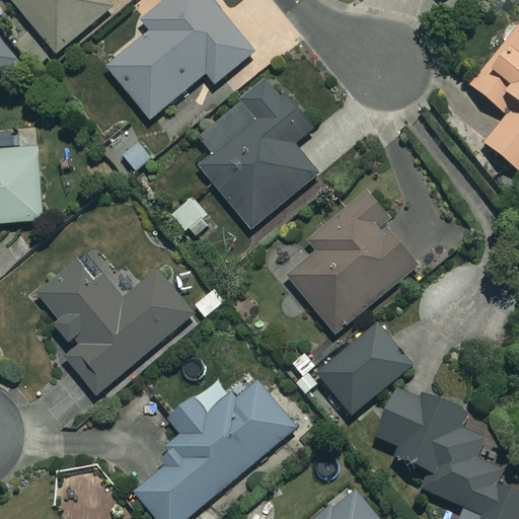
[(10,0),(56,55),(112,9),(104,0),(10,0)]
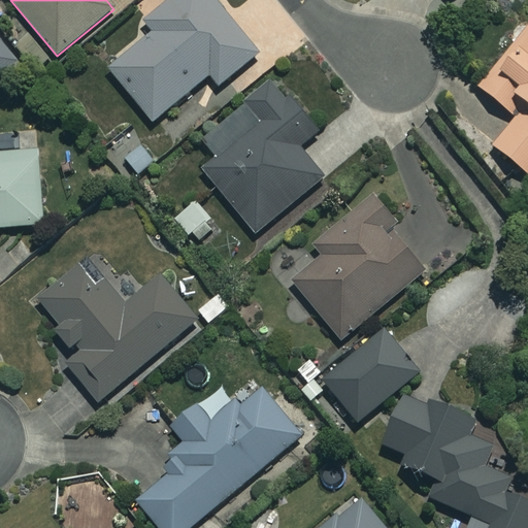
[(258,55),(213,0),(170,0),(145,21),(155,33),(109,68),(153,123),(209,76),(219,87),(258,55)]
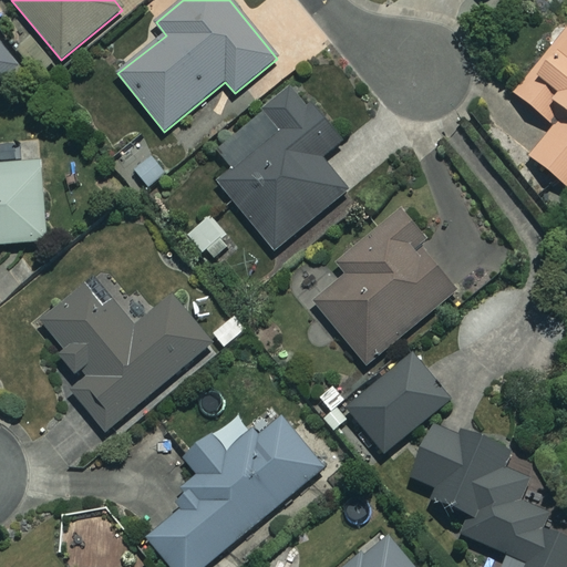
[(566,29),(514,94),(556,127),(531,157),(566,187),(566,29)]
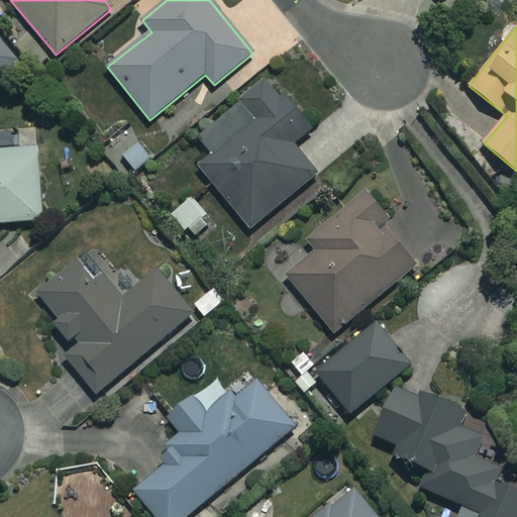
[(0,78),(25,59),(0,27),(0,78)]
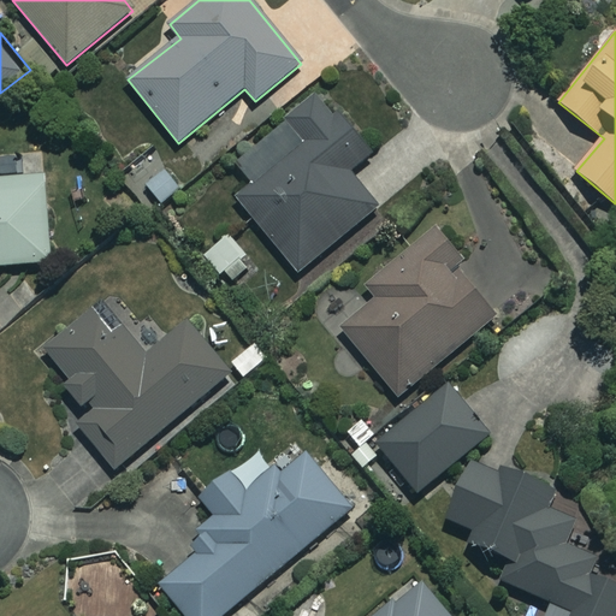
[(371,154),(324,96),(238,166),(254,184),(236,199),(297,273),(377,208),(348,172),(371,154)]
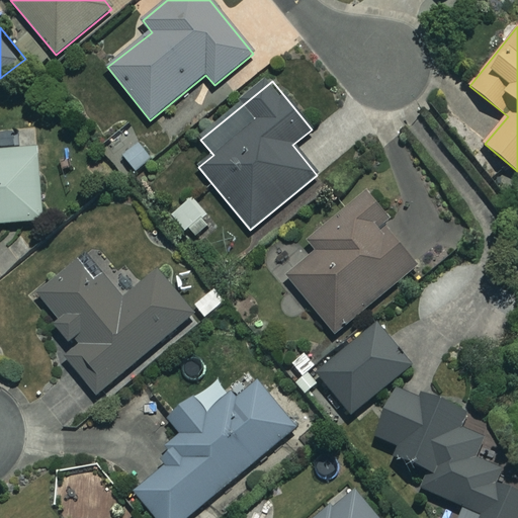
[(0,225),(44,221),(34,128),(0,132),(0,225)]
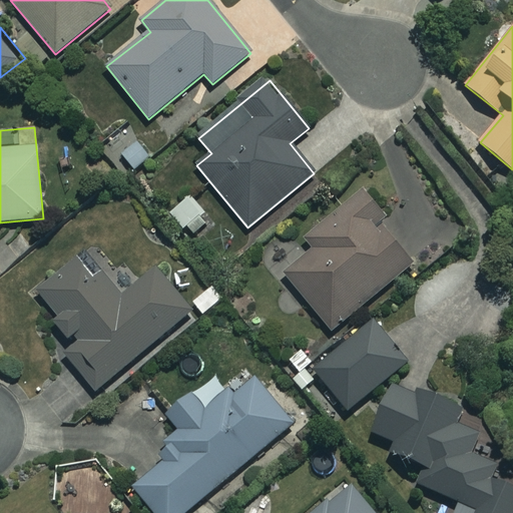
[(149,159),(130,132),(115,143),(134,170),(149,159)]
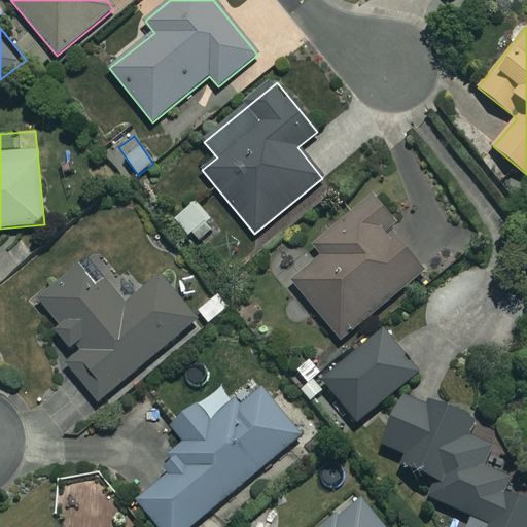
[(394,223),(372,195),(311,244),(321,256),(291,281),(340,341),(425,271),(390,227),(394,223)]
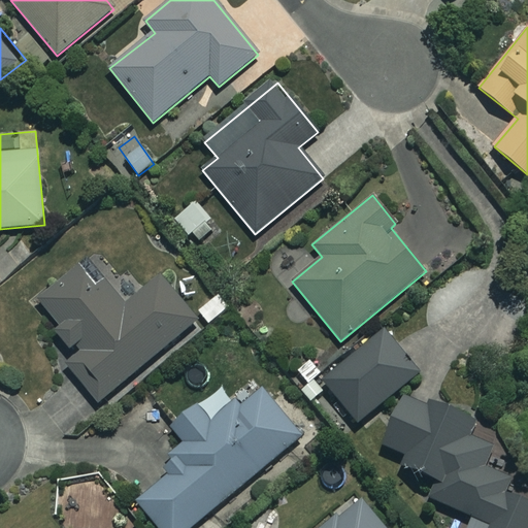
[(218,226),(194,200),(175,217),(199,242),(218,226)]
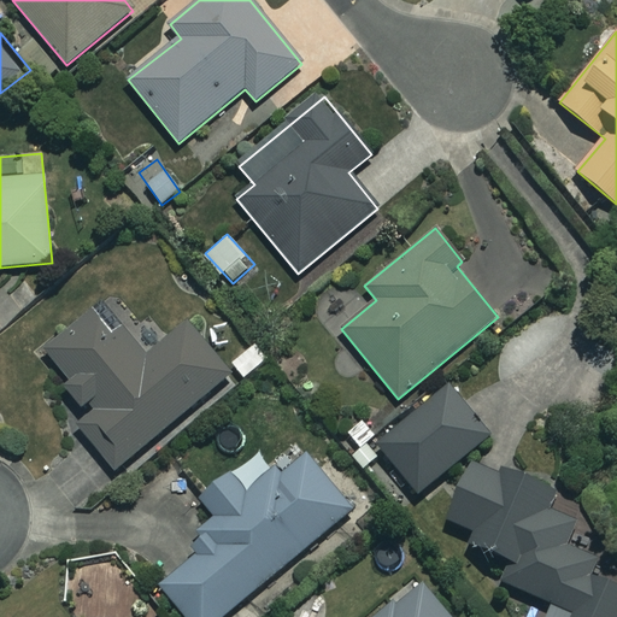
[(66,394),(86,418),(76,427),(115,472),(230,375),(187,324),(152,354),(106,301),(45,353),(74,388),(66,394)]
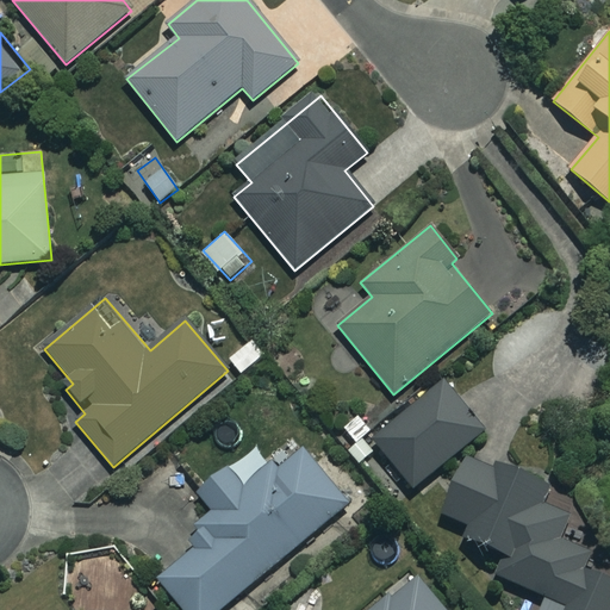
[(484,430),(444,381),(374,440),(414,487),(484,430)]
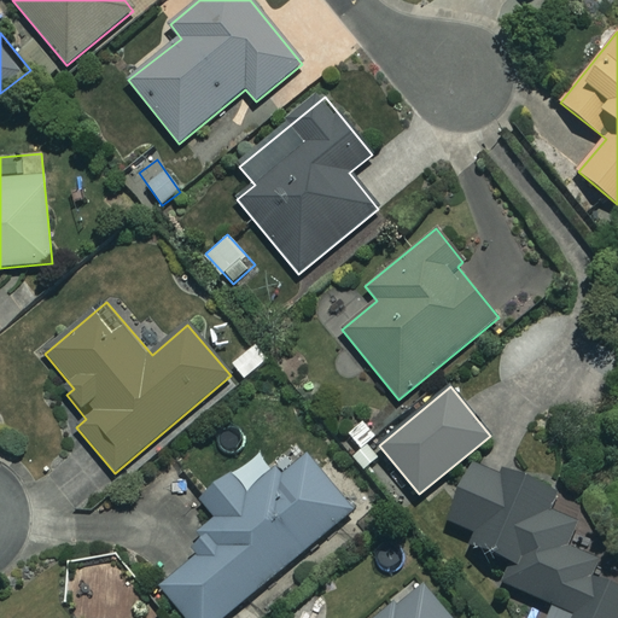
[(184,542),(199,561),(162,592),(184,617),(223,617),(353,511),(297,444),(248,487),(232,468),(198,497),(214,517),(184,542)]
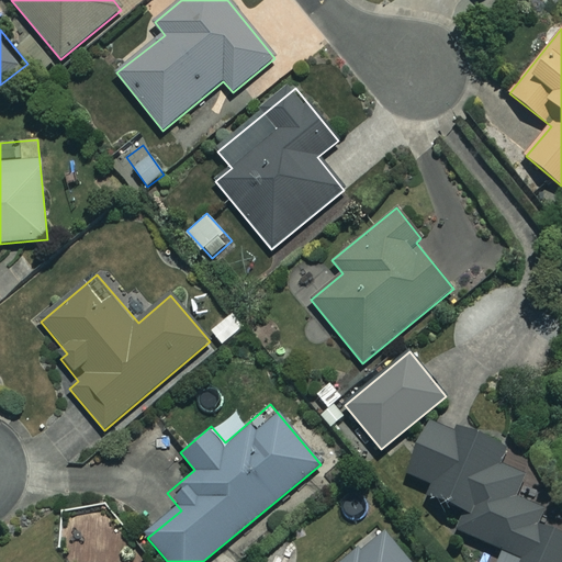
[(519,555),(516,561),(561,561),(561,529),(539,521),(558,472),(505,452),(508,444),(453,423),(450,430),(426,420),(406,468),(431,479),(424,497),(462,512),(454,532),(519,555)]
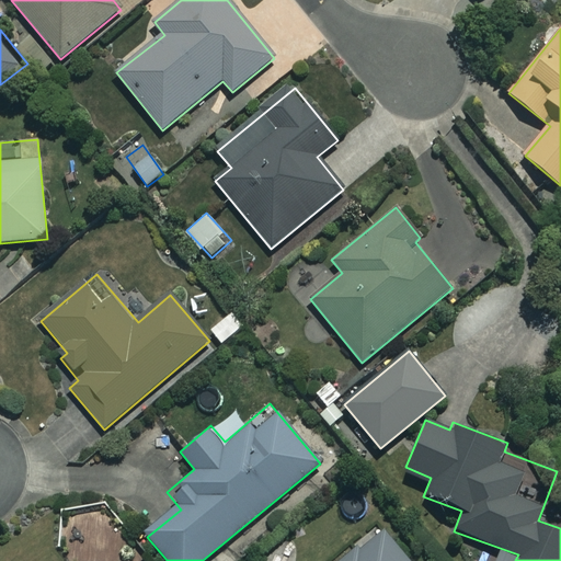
[(408,560),(382,530),(345,560),(408,560)]
